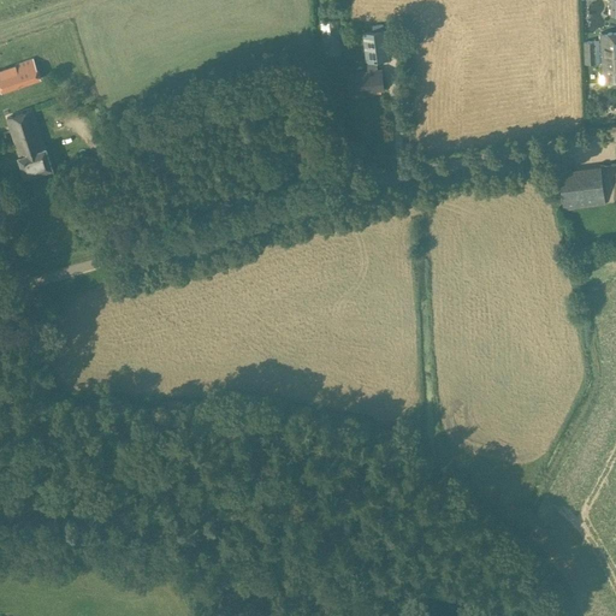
[(386,57),(383,29),(361,31),(367,69),(347,72),(349,92),(381,88),(379,67),(375,69),(374,58),(386,57)]
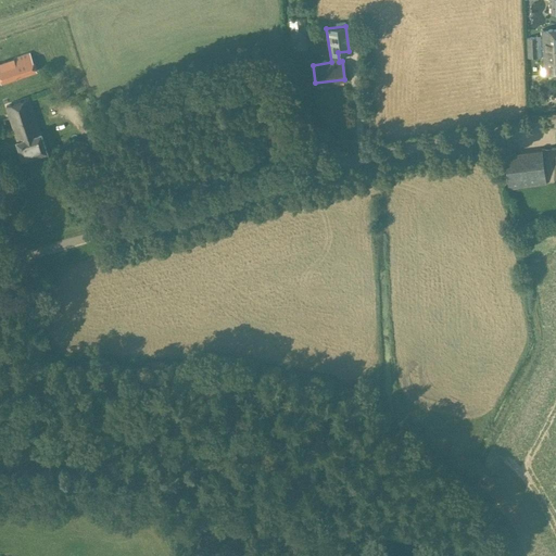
[(555,28),(541,29),(541,39),(536,39),(536,37),(527,37),(528,58),(538,57),(538,50),(542,50),(542,57),(540,57),(542,75),(555,74),(555,28)]
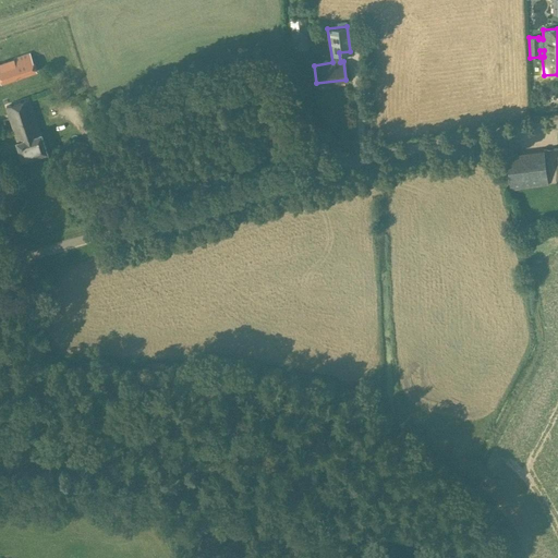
[(37,72),(31,53),(0,63),(0,75),(2,83),(37,72)]
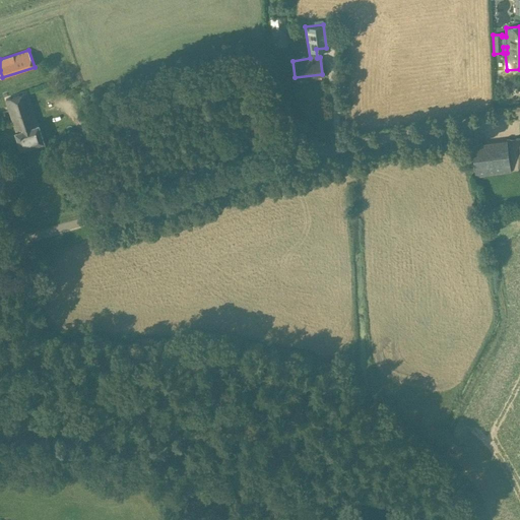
[(38,123),(27,91),(7,99),(17,130),(14,130),(20,149),(45,141),(39,122),(38,123)]
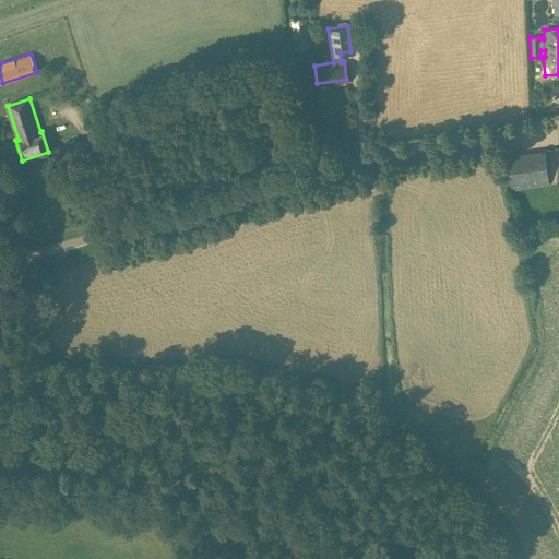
[(549,185),(545,151),(507,155),(511,189),(549,185)]
